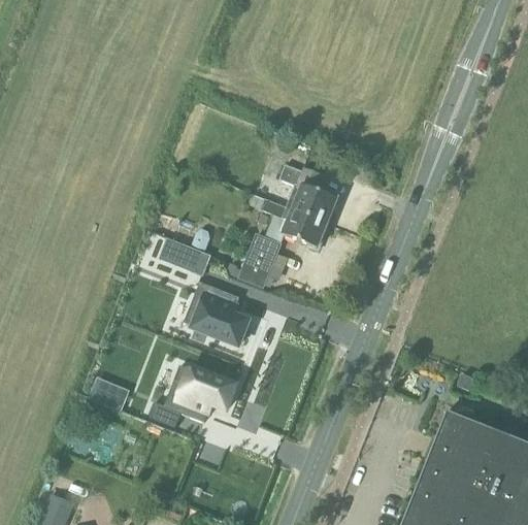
[(294,184),(287,206),(287,207),(326,223),(336,196),(317,189),(323,174),(302,167),(301,170),(285,164),(279,178),(294,184)]
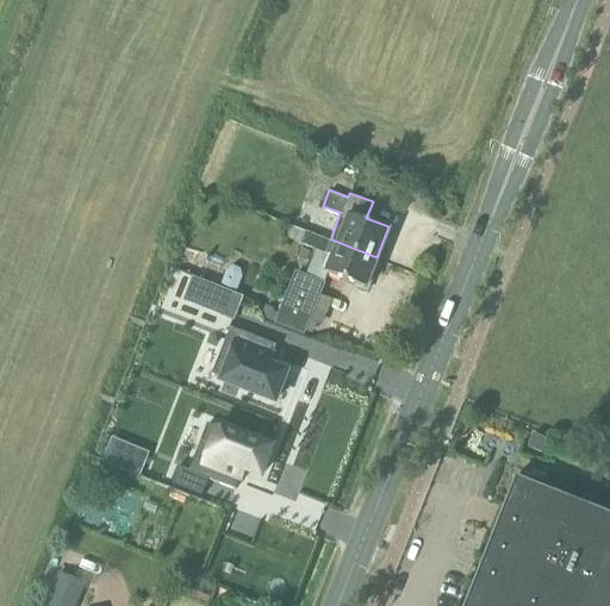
[(266,303),(263,310),(266,318),(304,333),(305,330),(321,293),(319,292),(321,289),(324,280),(324,279),(328,269),(367,283),(377,257),(331,239),(331,238),(291,224),(286,236),(316,247),(306,273),(297,269),(281,308),(280,313),(274,311),(275,306),(266,303)]
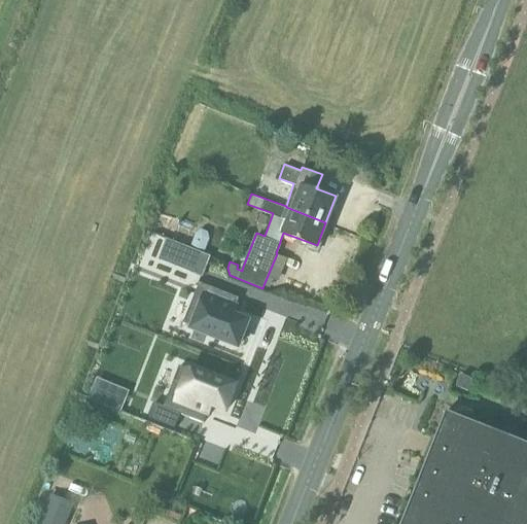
[(192,228),(178,222),(172,237),(204,250),(209,238),(208,231),(202,228),(196,231),(192,228)]
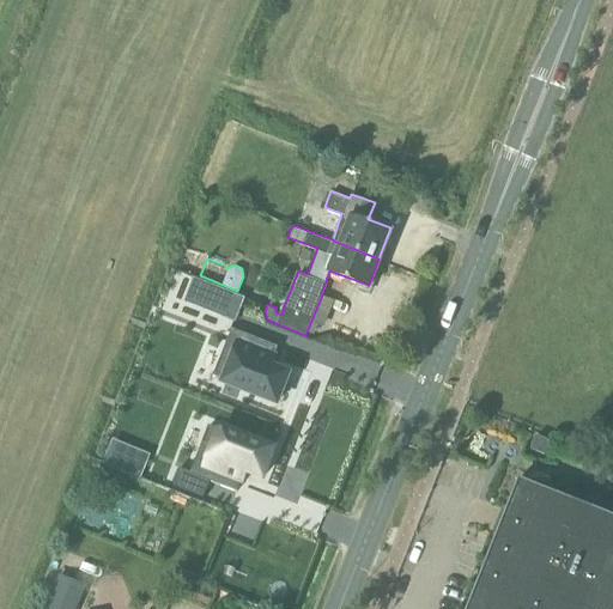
[(230,292),(222,314),(235,320),(243,297),(230,292)]
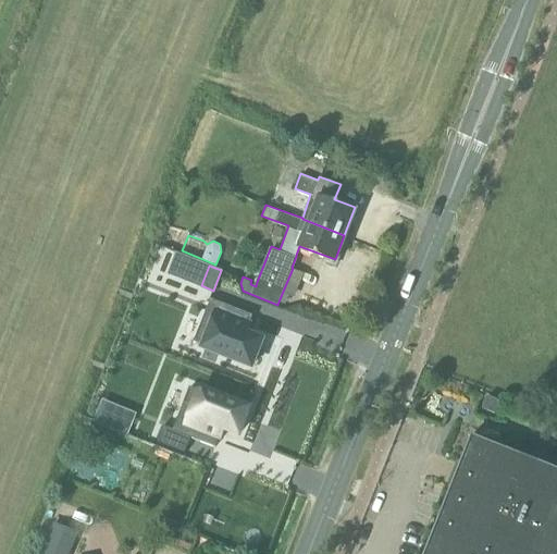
[(211,297),(194,341),(252,364),(261,340),(248,334),(252,323),(249,322),(252,314),(211,297)]
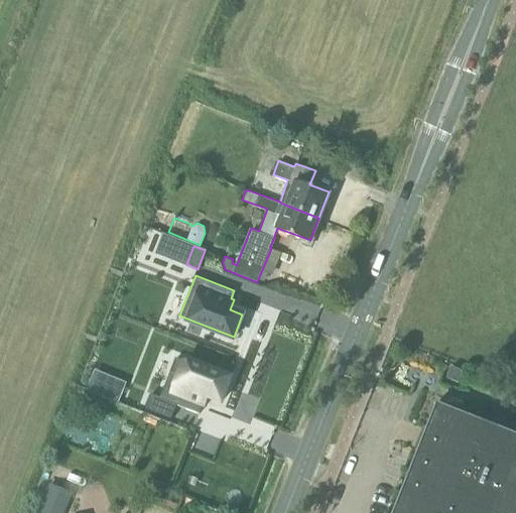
[(151,393),(145,408),(171,418),(177,404),(199,413),(202,405),(205,406),(209,396),(221,401),(231,377),(189,361),(189,360),(185,358),(184,361),(181,360),(175,358),(160,396),(151,393)]
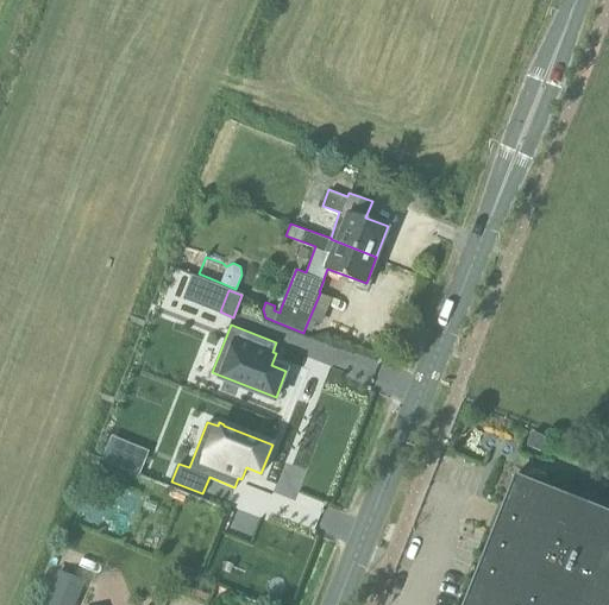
[(533,430),(527,445),(542,451),(547,436),(533,430)]
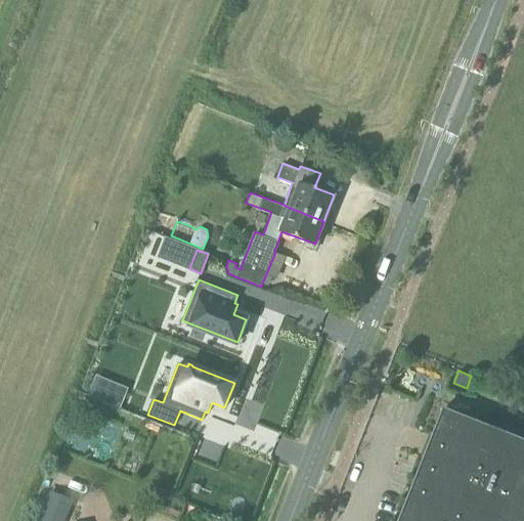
[(446,409),(443,408),(398,520),(523,520),(523,440),(446,409)]
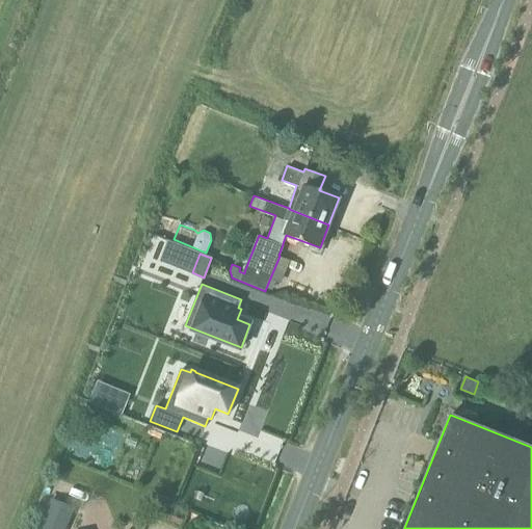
[(51,499),(38,528),(63,528),(73,507),(51,499)]
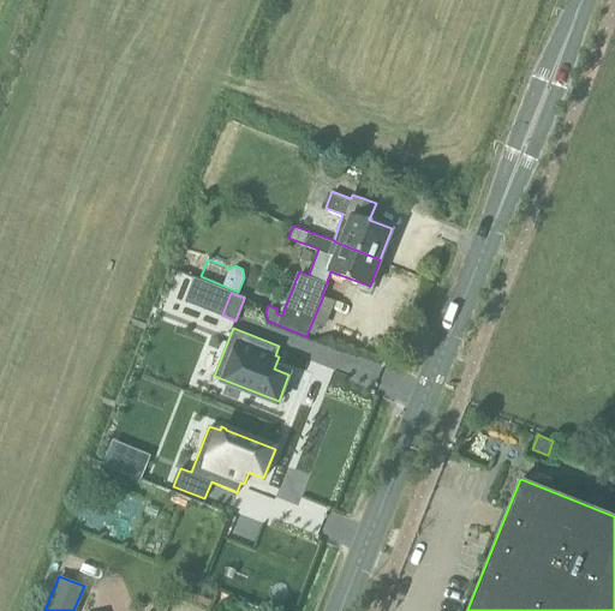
[(213,598),(184,587),(180,595),(210,606),(213,598)]
